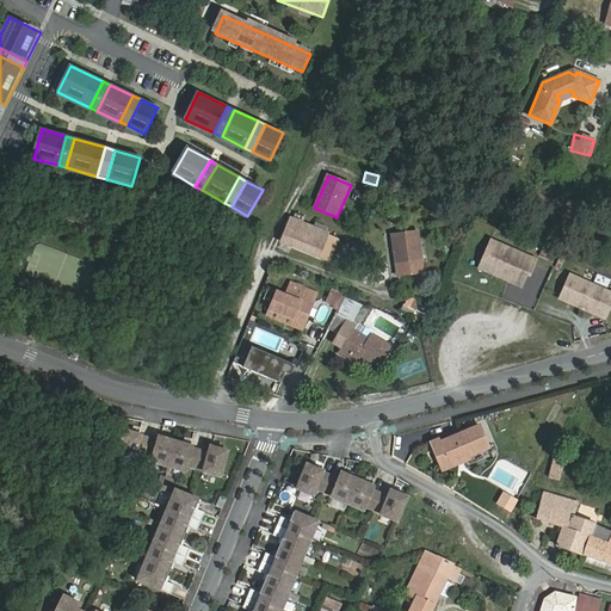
[(290,218),(281,242),(329,261),(339,238),(325,233),(327,228),(315,223),(314,228),(290,218)]
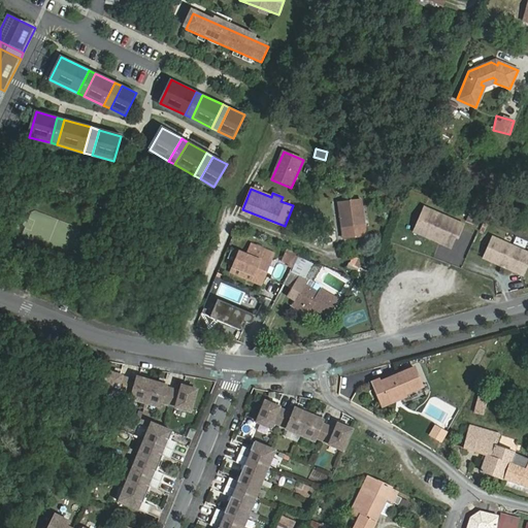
[(365,237),(361,199),(339,202),(343,229),(353,228),(355,238),(365,237)]
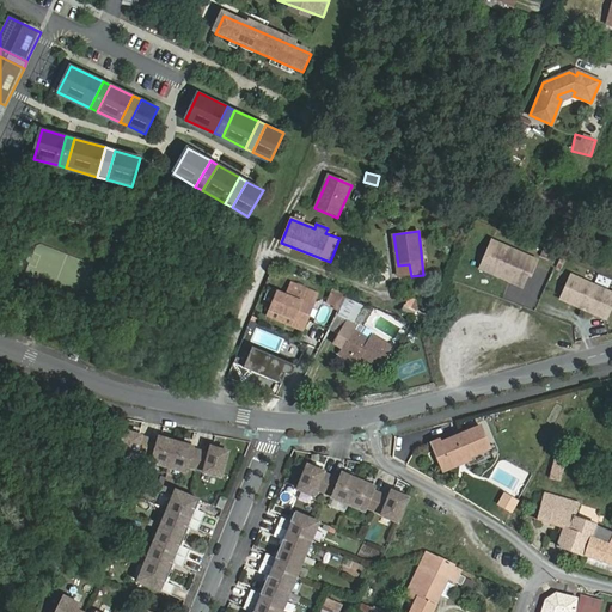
[(538,261),(493,240),(483,261),(503,269),(500,277),(522,288),(531,270),(533,264),(536,265),(538,261)]
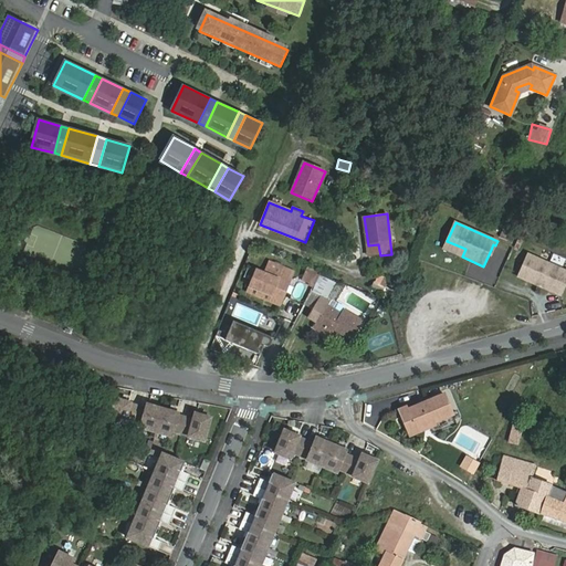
[(447,241),(443,249),(462,257),(465,249),(447,241)]
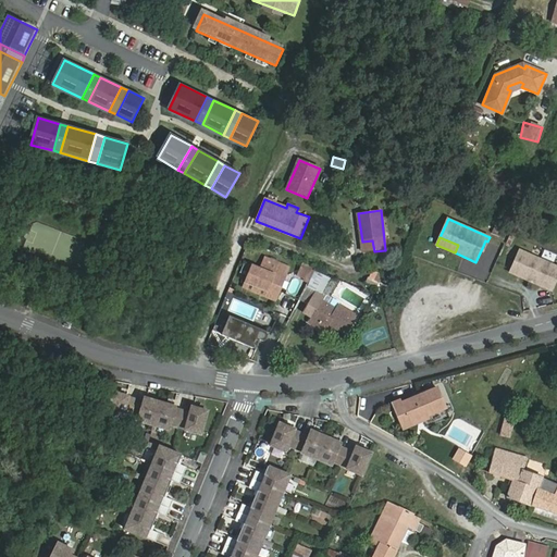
[(520,250),(510,272),(531,282),(541,259),(520,250)]
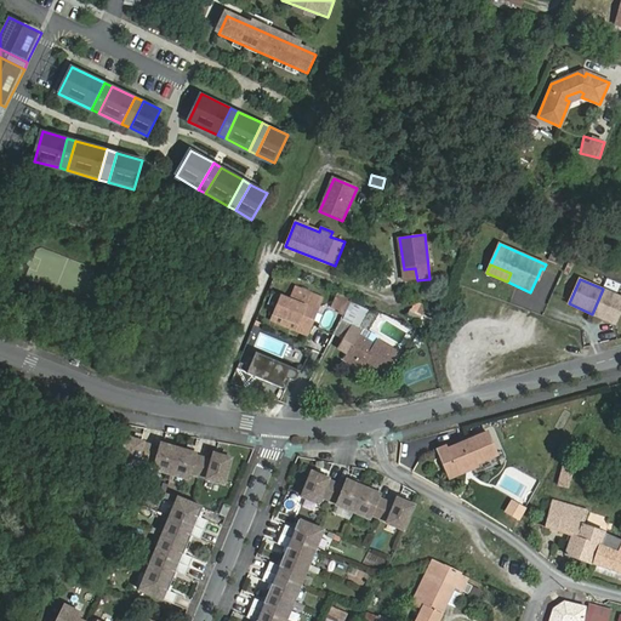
[(296,286),(291,298),(281,295),(273,315),(297,325),(295,331),(307,336),(323,298),(296,286)]
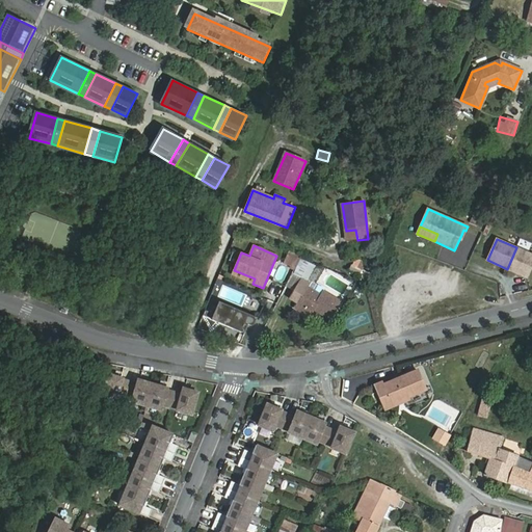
[(507,269),(527,277),(531,266),(531,254),(516,247),(507,269)]
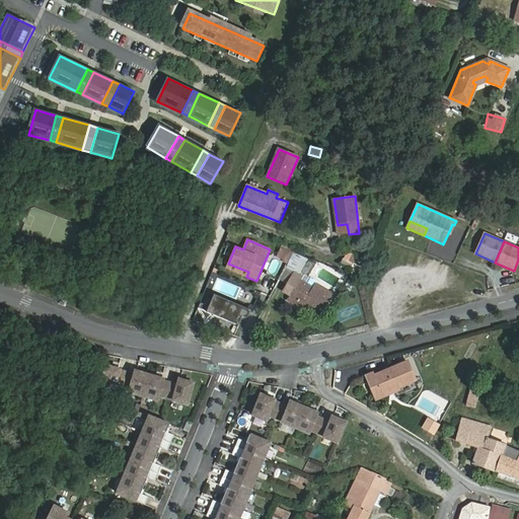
[(283,246),(278,255),(289,262),(294,251),(283,246)]
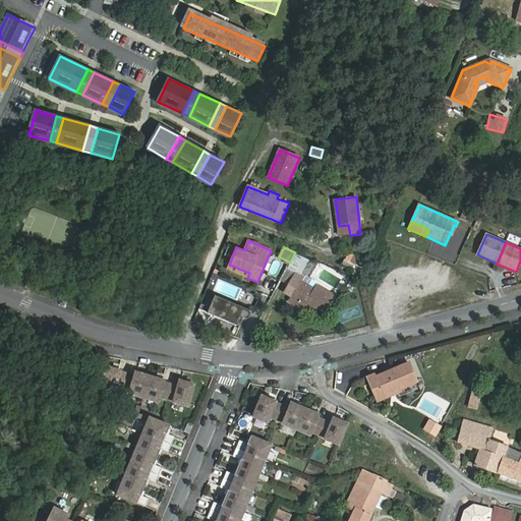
[(353,264),(356,257),(347,252),(344,258),(353,264)]
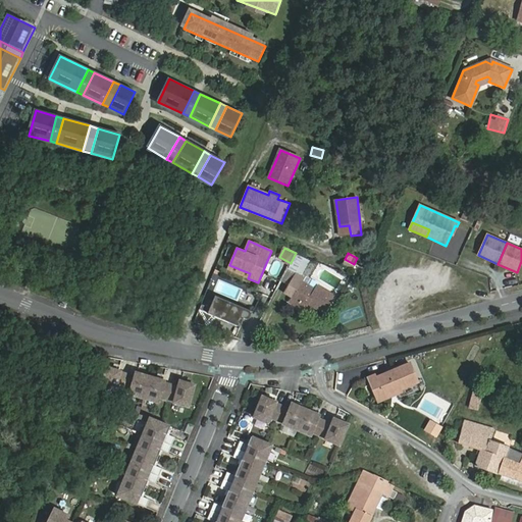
[(309,261),(296,255),(289,269),(302,275),(309,261)]
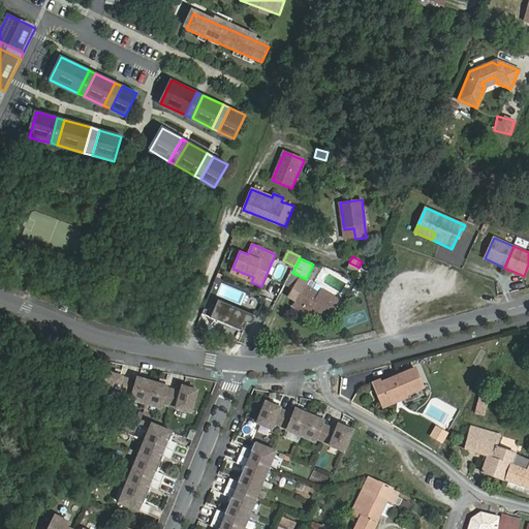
[(306,285),(296,302),(310,311),(313,306),(316,308),(315,310),(329,317),(339,301),(321,290),(319,293),(306,285)]
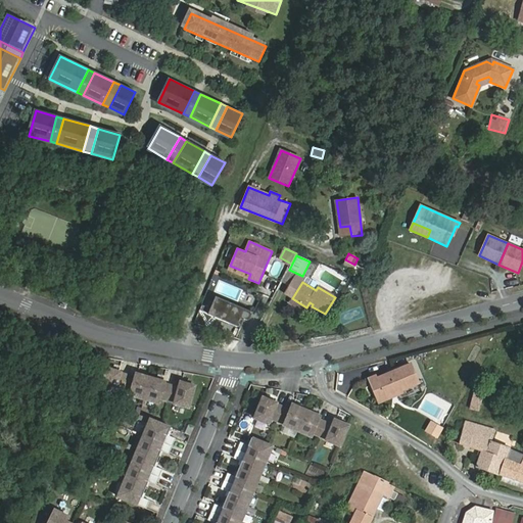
[(253,312),(216,297),(208,315),(241,327),(244,319),(248,320),(249,320),(253,312)]
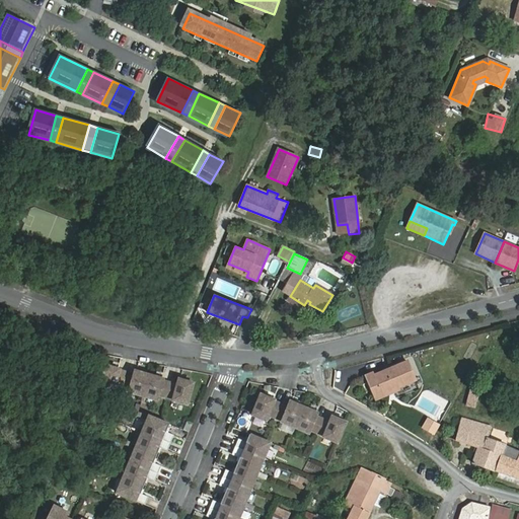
[(406,361),(373,376),(380,394),(415,380),(406,361)]
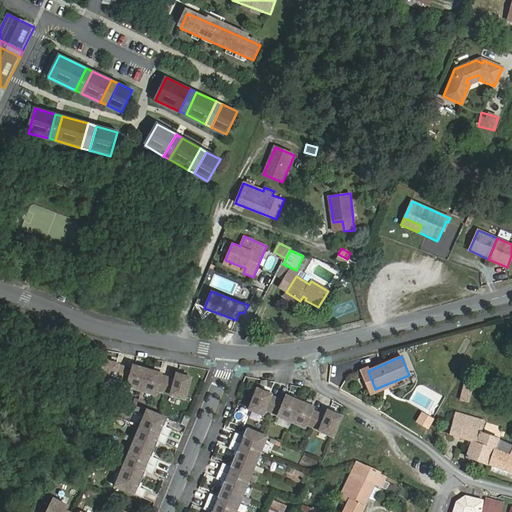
[(118,361),(104,357),(98,379),(112,383),(114,377),(128,381),(127,384),(156,392),(158,386),(172,390),(171,392),(186,396),(192,375),(177,371),(175,378),(161,374),(162,371),(133,363),(132,366),(118,362),(118,361)]
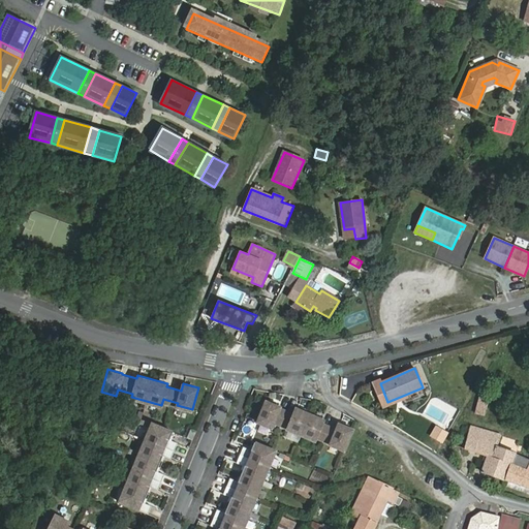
[(387,402),(380,383),(374,385),(382,404),(387,402)]
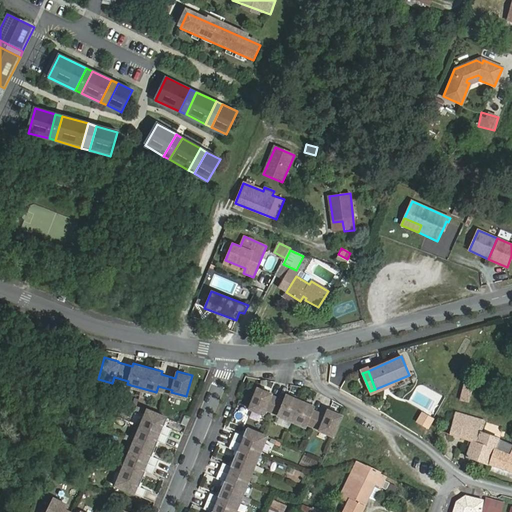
[(461,380),(461,402),(472,402),(472,380),(461,380)]
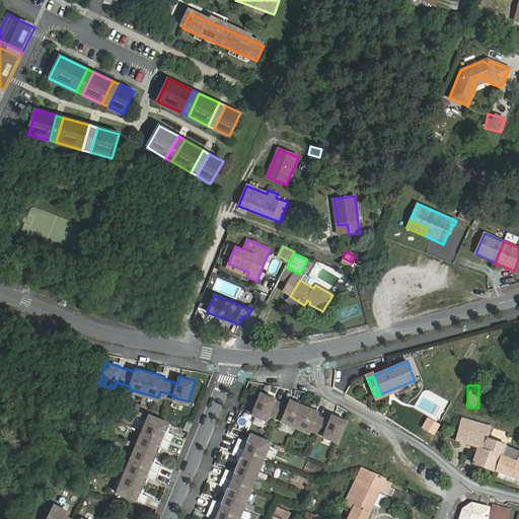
[(322,435),(337,441),(346,420),(331,414),(328,420),(315,415),(316,411),(289,399),(286,404),(273,399),(274,397),(260,392),(250,413),(265,419),(267,413),(281,419),(280,420),(308,431),(309,428),(323,434),(322,435)]
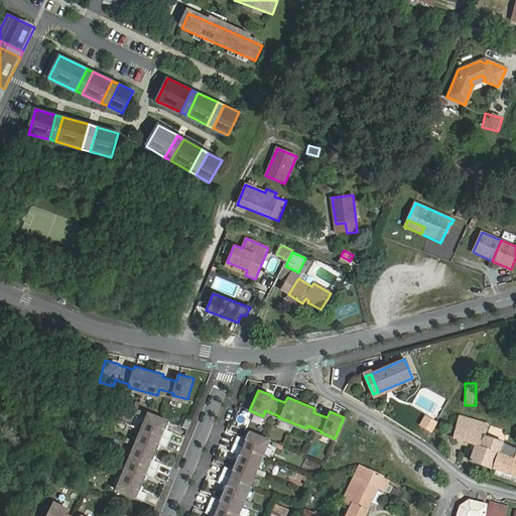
[(167,423),(147,415),(116,492),(144,504),(147,496),(139,493),(145,478),(153,481),(160,465),(152,462),(158,446),(166,449),(172,434),(164,431),(167,423)]
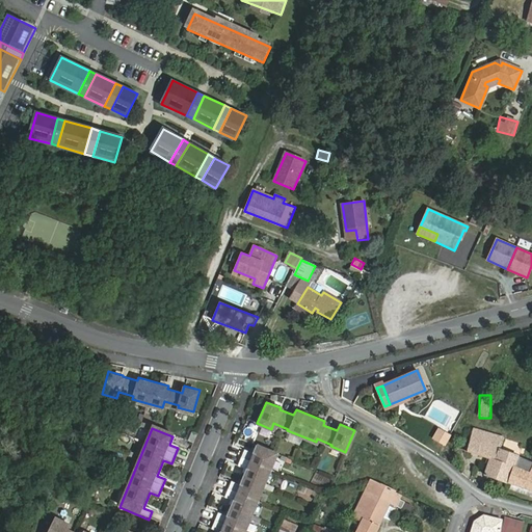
[(490,459),(485,475),(507,483),(513,464),(516,466),(519,457),(520,457),(500,450),(504,437),(473,428),(468,452),(490,459)]
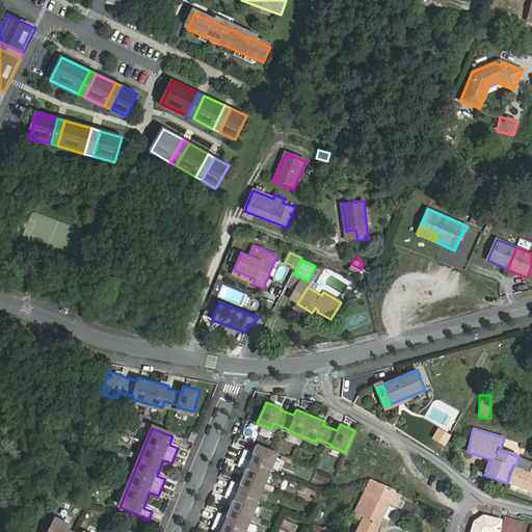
[(191,433),(187,443),(192,445),(195,435),(191,433)]
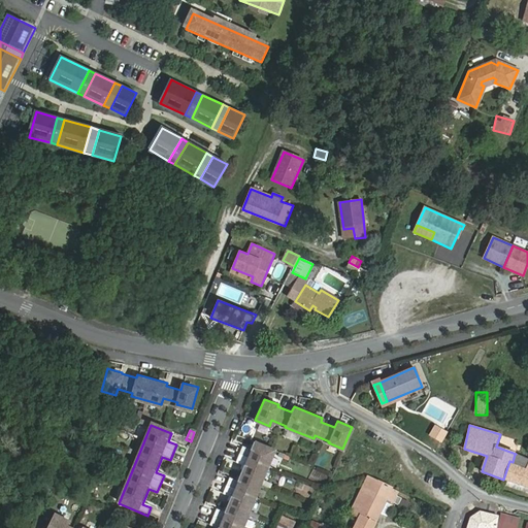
[(242,527),(274,451),(254,442),(251,451),(242,447),(235,463),(243,466),(237,482),(229,479),(223,494),(231,498),(225,514),(217,509),(210,526),(215,527),(242,527)]
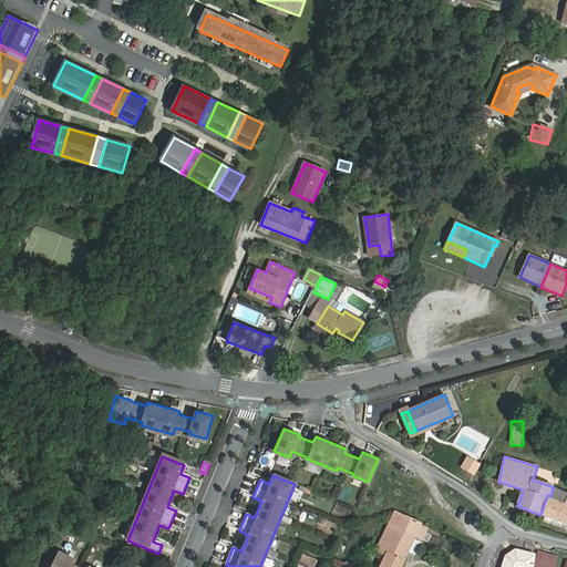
[(352,478),(350,484),(362,490),(364,484),(352,478)]
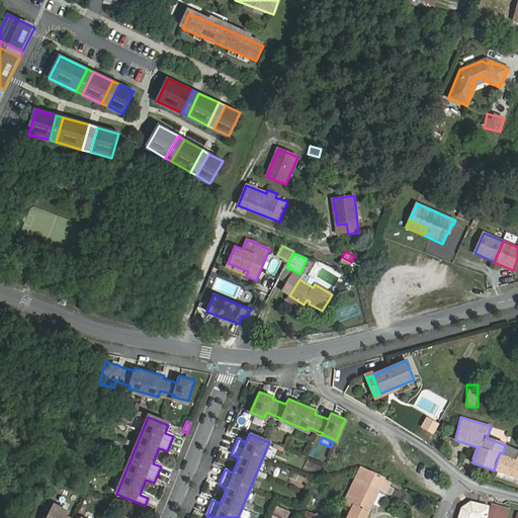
[(494,470),(517,478),(517,450),(505,445),(503,453),(500,452),(494,470)]
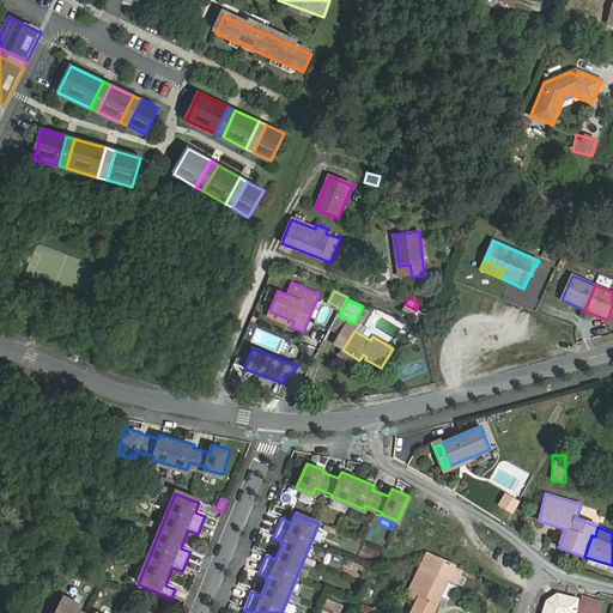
[(455,568),(456,565),(428,552),(406,596),(417,602),(411,612),(432,612),(449,580),(456,583),(460,576),(462,571),(455,568)]
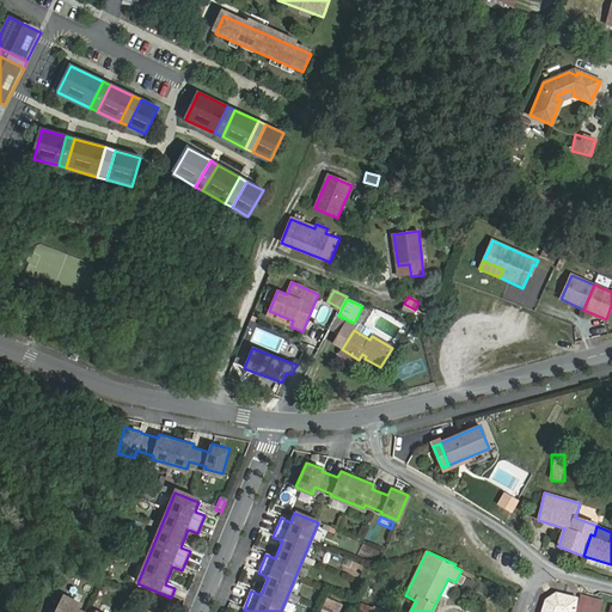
[(473,582),(459,575),(456,582),(471,589),(473,582)]
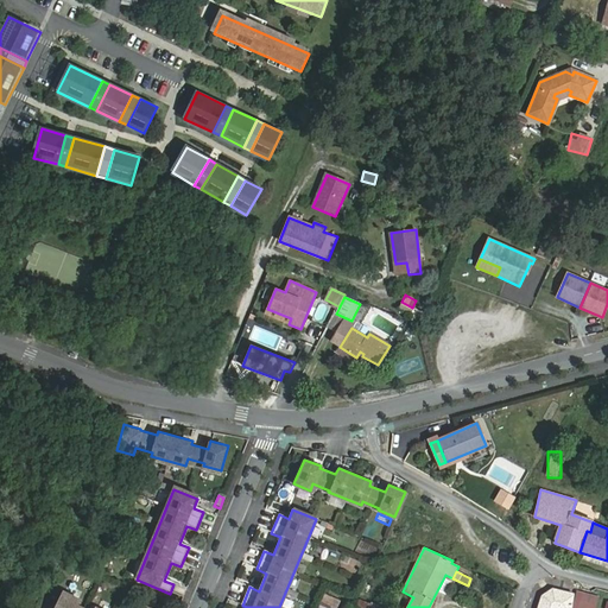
[(317,606),(324,607),(337,607),(341,600),(323,593),(317,606)]
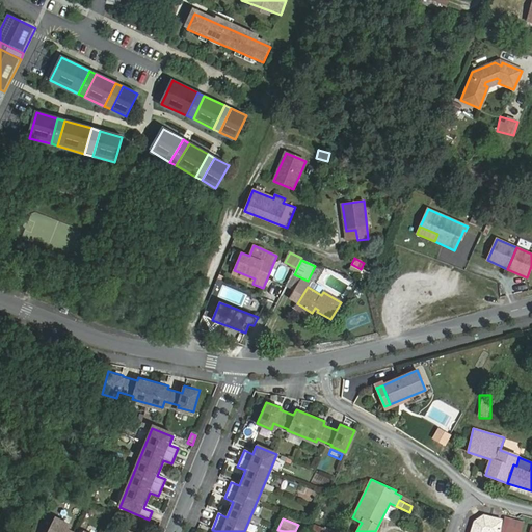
[(521,531),(523,523),(507,519),(503,531),(521,531)]
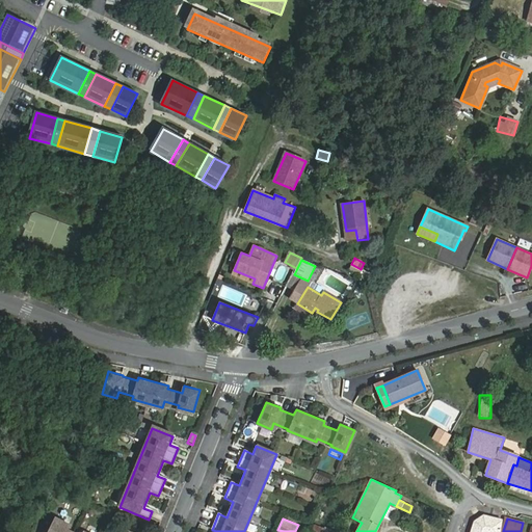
[(69,527),(55,521),(49,531),(68,531),(67,531),(69,527)]
